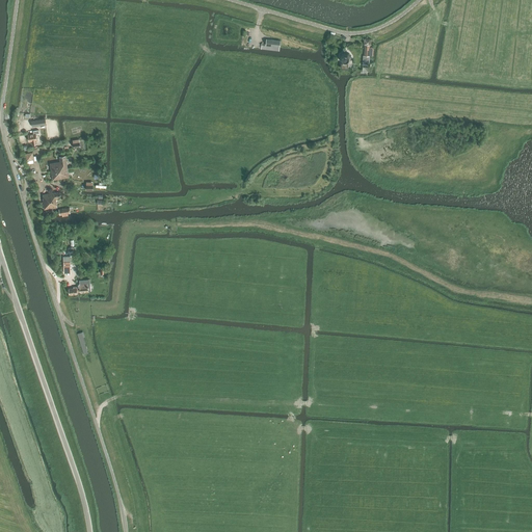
[(264,46),(265,45),(262,44),(261,50),(278,52),(280,48),(280,41),(266,40),(266,46),(264,46)]
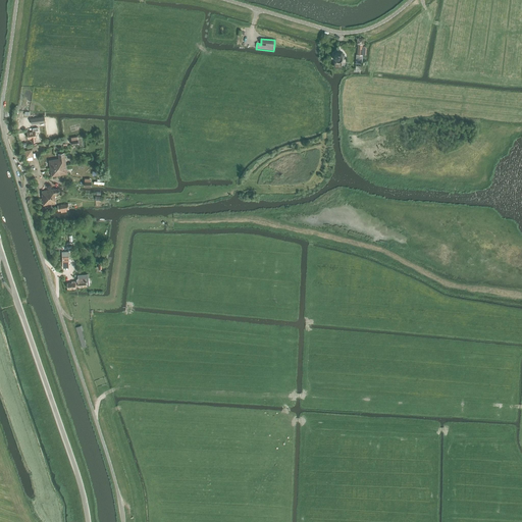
[(334,68),(342,68),(342,63),(341,63),(341,62),(344,59),(345,55),(342,52),(337,51),(333,54),(333,59),(336,62),(336,63),(334,63),(334,68)]
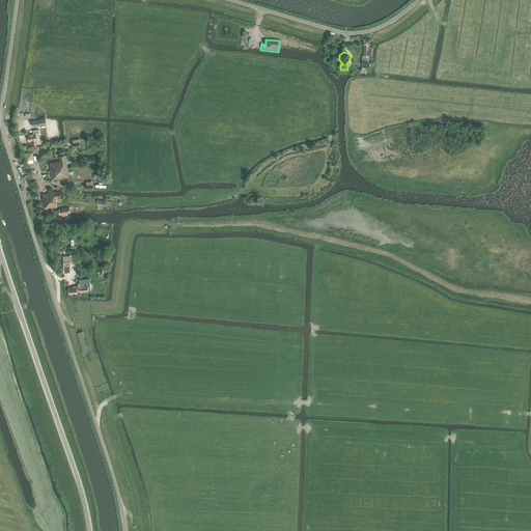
[(31,111),(35,86),(23,84),(19,109),(31,111)]
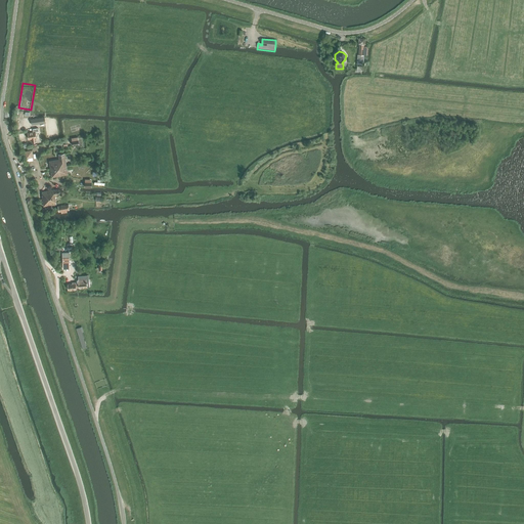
[(29,139),(32,139),(32,142),(37,141),(36,138),(35,132),(39,131),(38,128),(33,129),(33,132),(28,133),(29,139)]
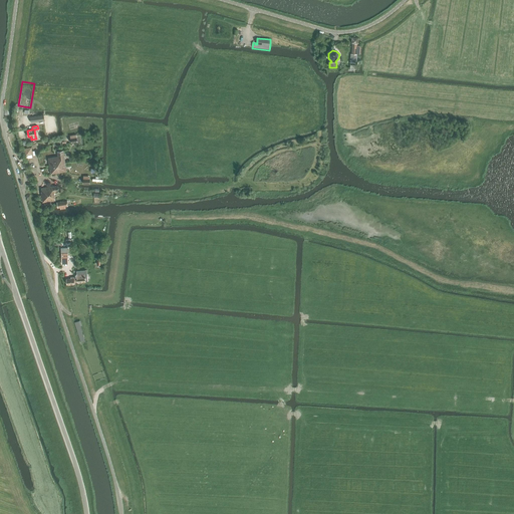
[(50,170),(51,174),(66,172),(63,151),(57,152),(58,157),(48,158),(50,170)]
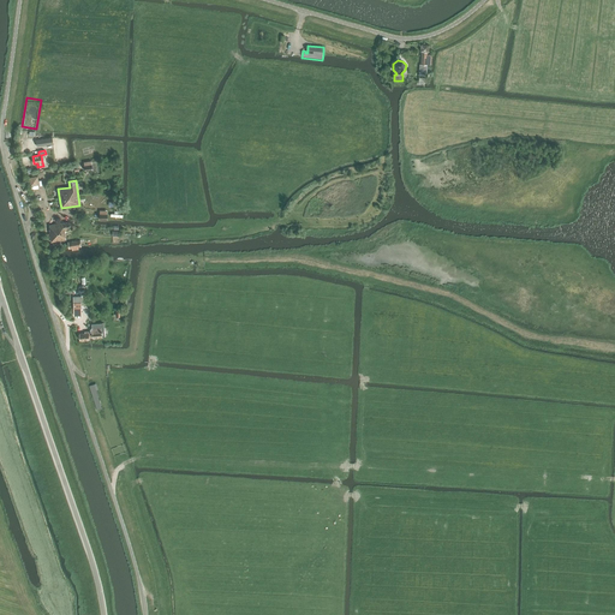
[(47,230),(49,242),(65,238),(64,230),(67,228),(66,221),(58,224),(48,225),(48,230),(47,230)]
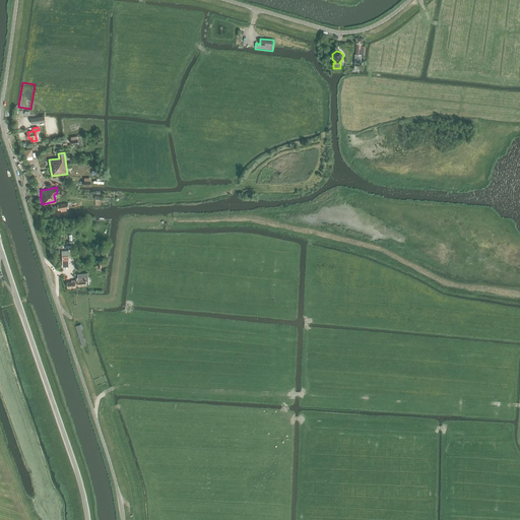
[(61,210),(62,212),(67,211),(66,209),(68,209),(67,203),(58,205),(59,211),(61,210)]
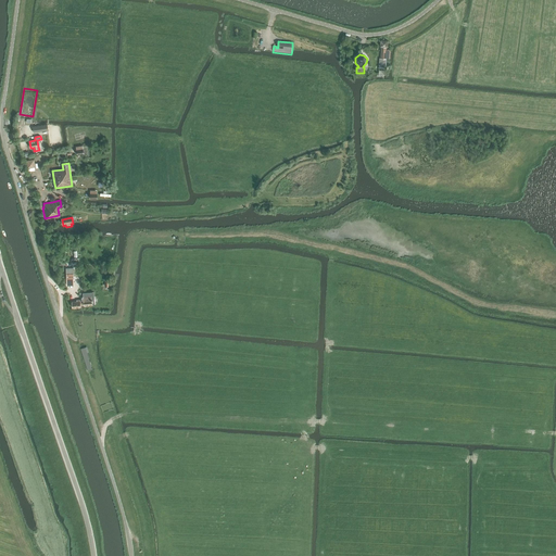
[(72,247),(74,254),(81,253),(80,244),(72,247)]
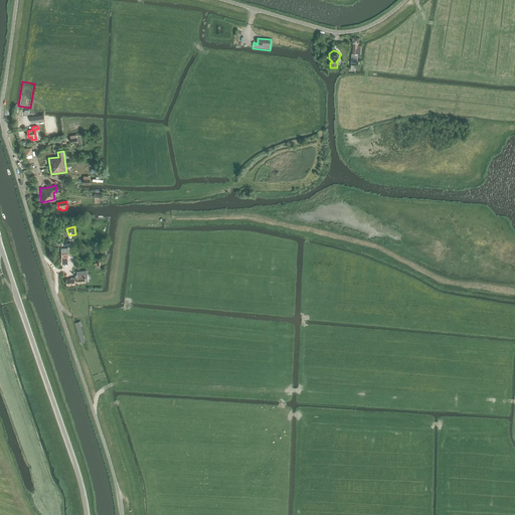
[(77,284),(86,283),(88,283),(87,271),(76,272),(77,279),(74,280),(74,279),(73,279),(73,278),(71,278),(71,280),(66,280),(67,285),(74,285),(74,283),(77,283),(77,284)]
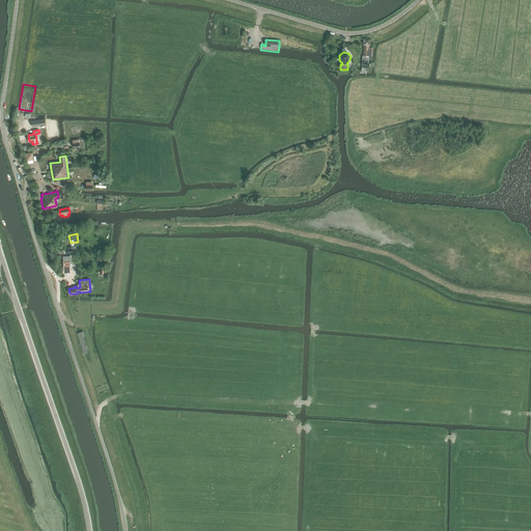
[(77,333),(83,354),(87,353),(82,337),(85,336),(83,332),(81,332),(77,333)]
